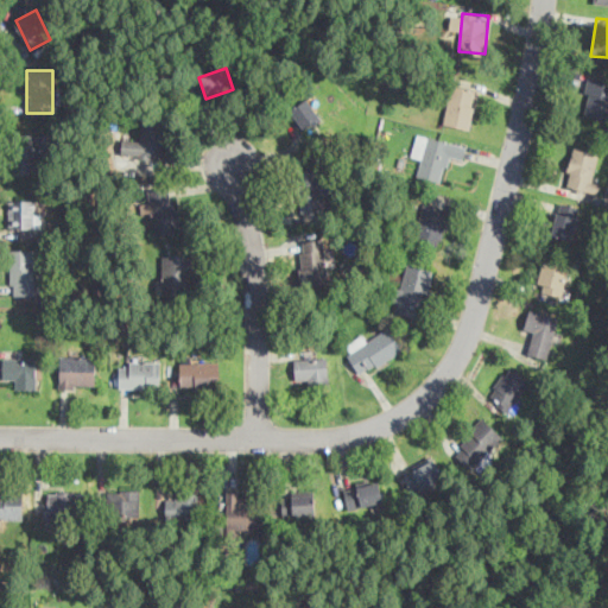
[(581,113),(607,119),(607,81),(588,77),(581,113)]
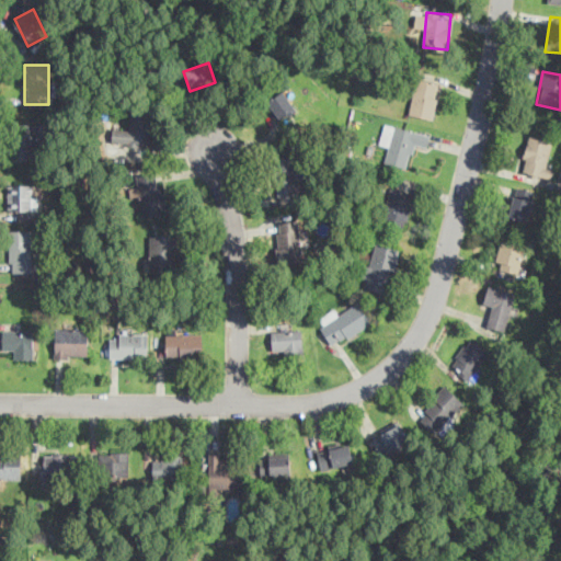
[(409,113),(432,118),(439,82),(418,77),(409,113)]
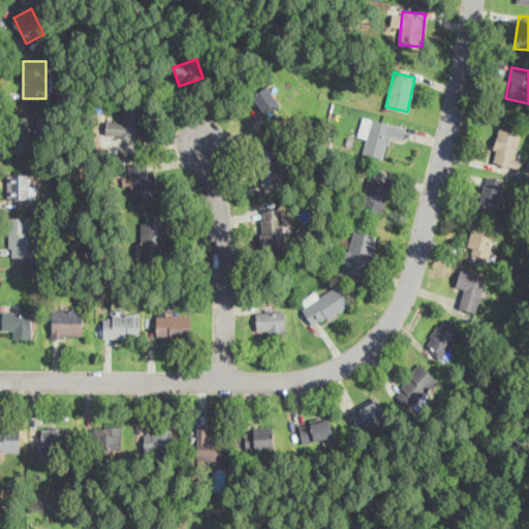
[(250,95),(261,113),(280,100),(269,84),(250,95)]
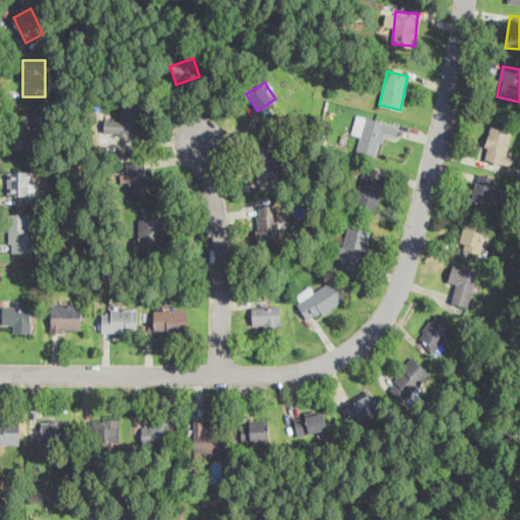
[(139,134),(141,103),(121,103),(120,120),(105,120),(105,132),(139,134)]
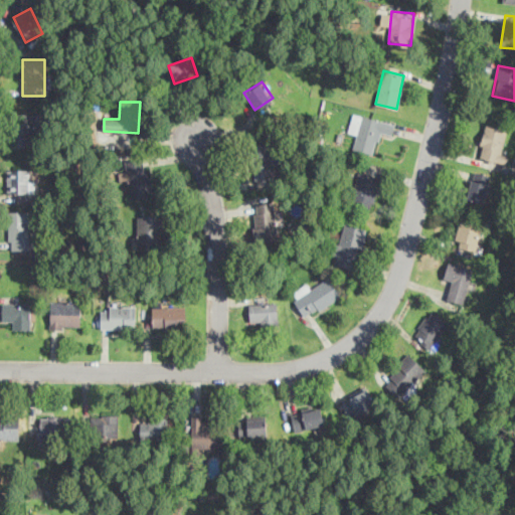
[(33,113),(11,113),(11,145),(33,145),(33,113)]
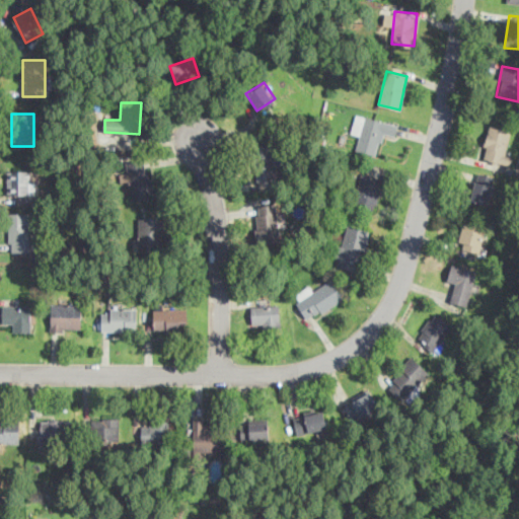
[(356,151),(377,156),(383,133),(394,136),(397,124),(357,114),(352,133),(360,135),(356,151)]
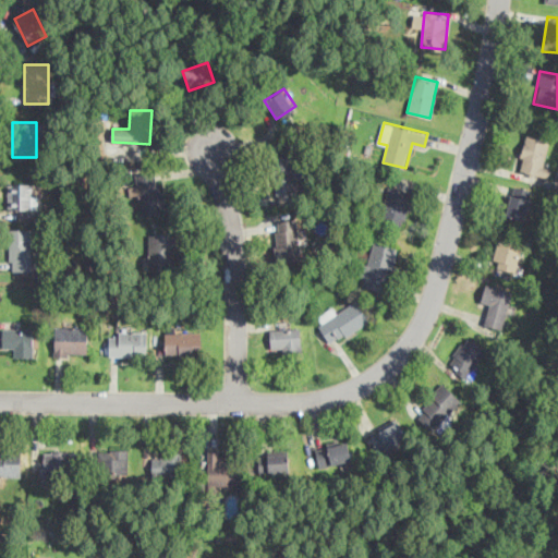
[(547,138),(525,134),(518,170),(548,176),(550,165),(543,162),(547,138)]
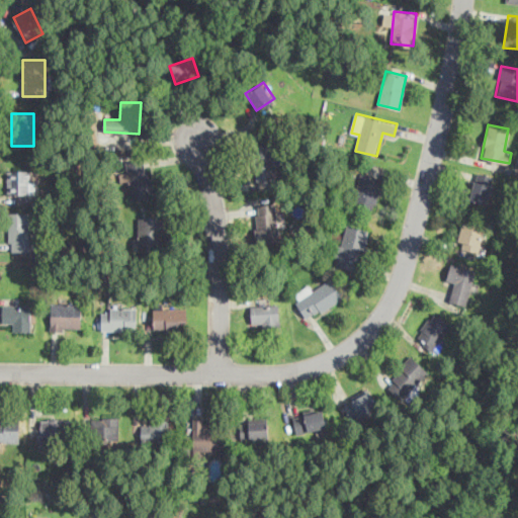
[(256,144),(256,179),(275,179),(275,144),(256,144)]
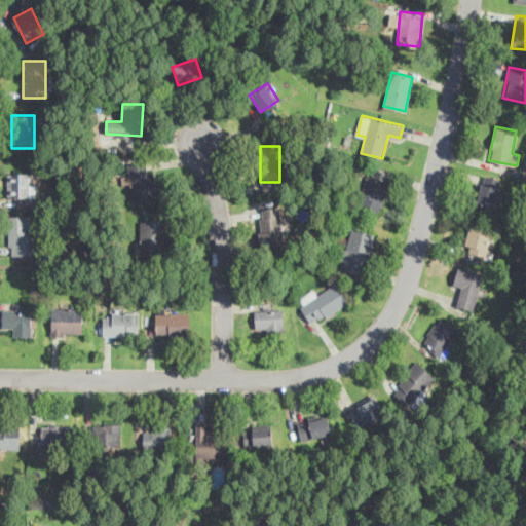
[(127,163),(134,202),(156,198),(150,159),(127,163)]
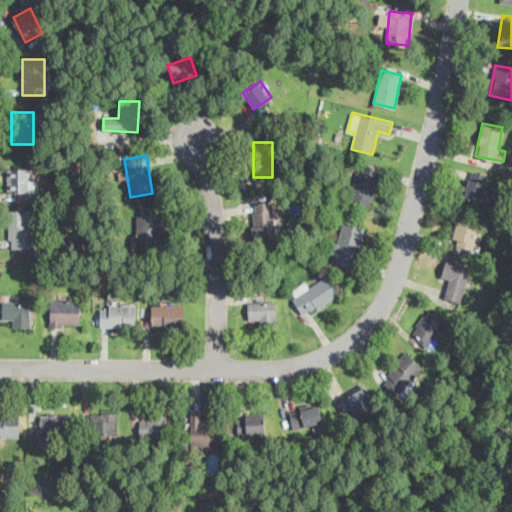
[(8,191),(30,191),(30,167),(8,167),(8,191)]
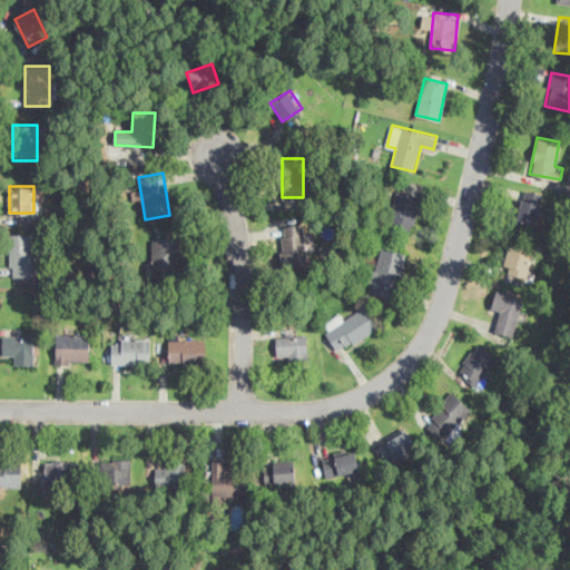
[(517,218),(537,223),(542,193),(523,188),(517,218)]
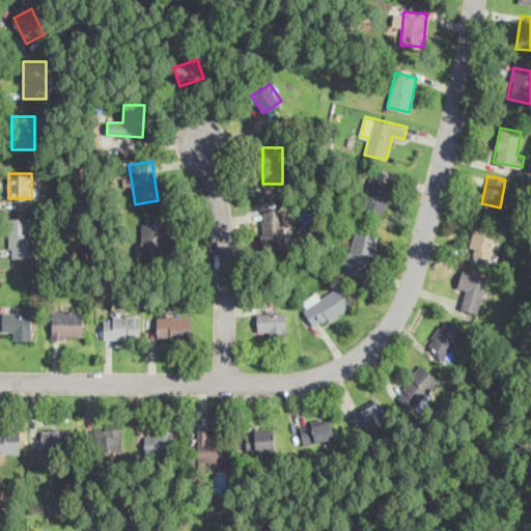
[(391,187),(369,182),(362,208),(384,214),(391,187)]
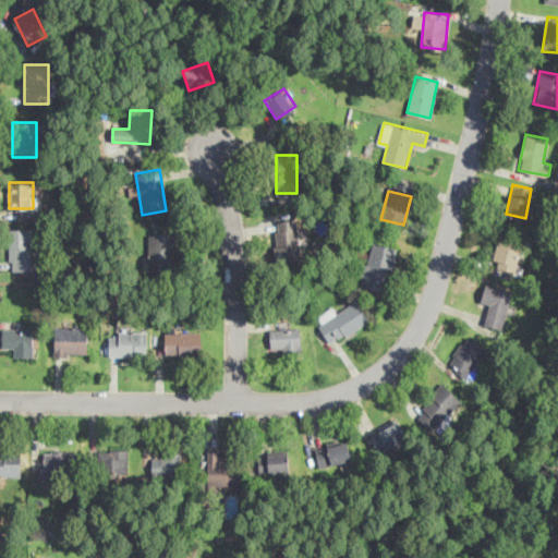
[(275,220),(281,263),(303,259),(295,217),(275,220)]
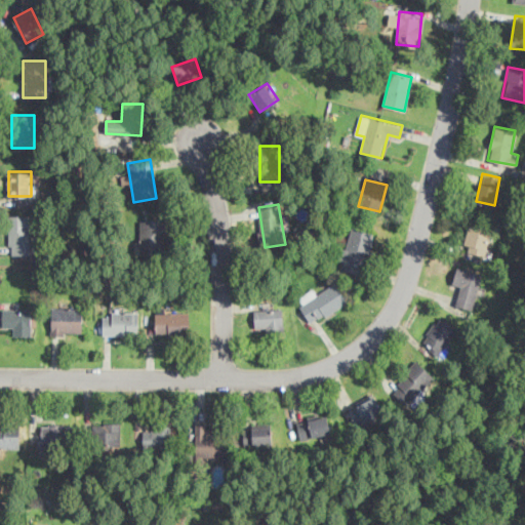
[(8,214),(8,255),(31,255),(31,214),(8,214)]
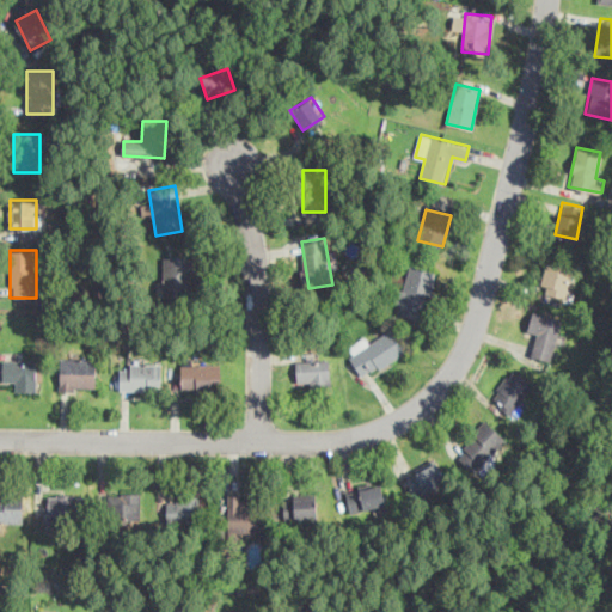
[(164,295),(197,295),(197,255),(164,255),(164,295)]
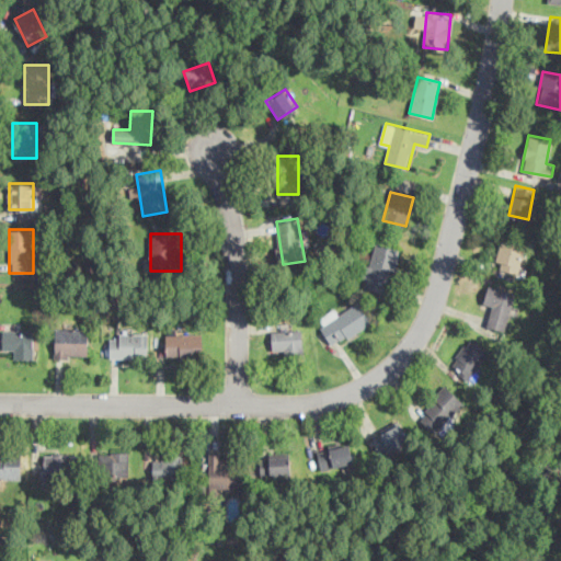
[(495,267),(519,272),(525,242),(501,238),(495,267)]
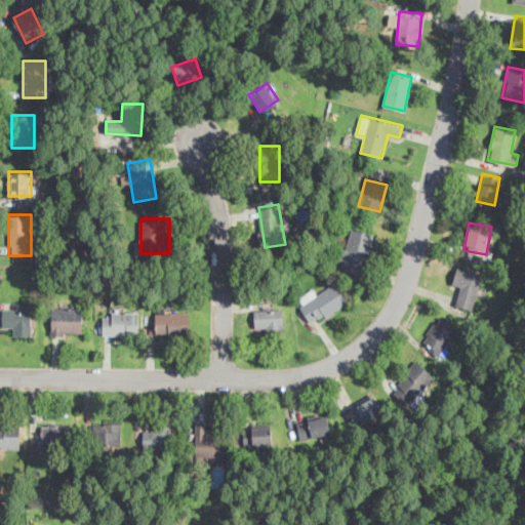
[(362,274),(375,233),(351,226),(337,266),(362,274)]
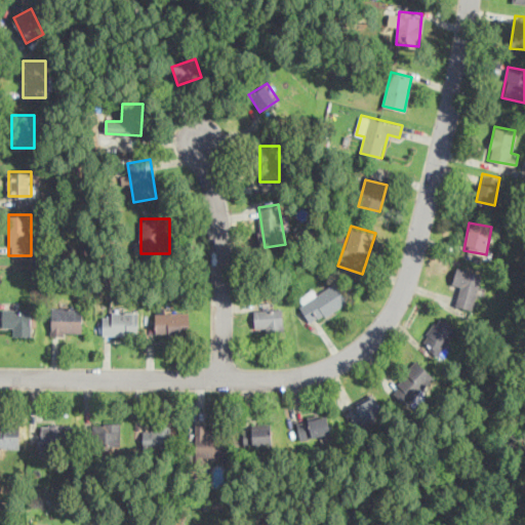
[(473,309),(482,274),(461,268),(452,303),(473,309)]
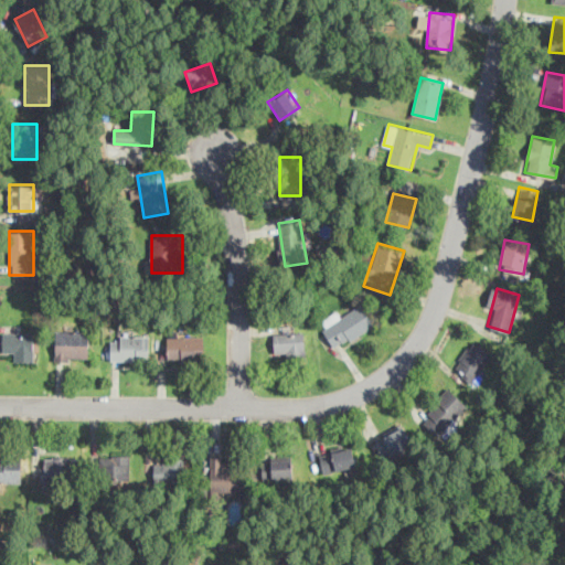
[(374,327),(362,305),(340,317),(337,310),(319,320),(334,348),(374,327)]
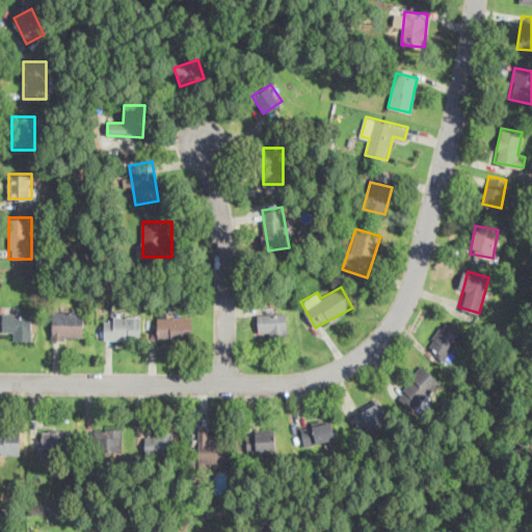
[(84,311),(52,311),(52,338),(84,338),(84,311)]
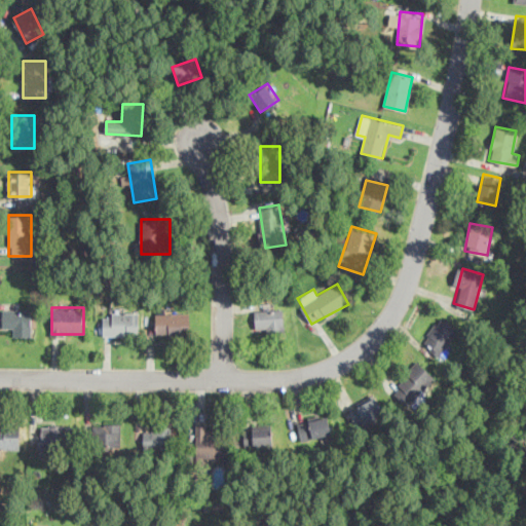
[(256,308),(256,332),(284,332),(284,308),(256,308)]
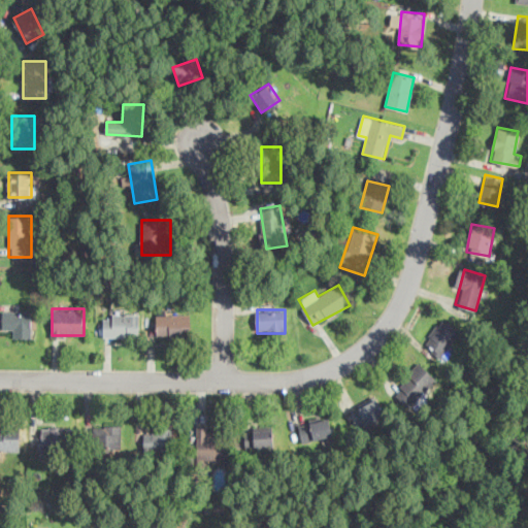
[(31,336),(31,310),(3,310),(3,328),(12,328),(12,336),(31,336)]
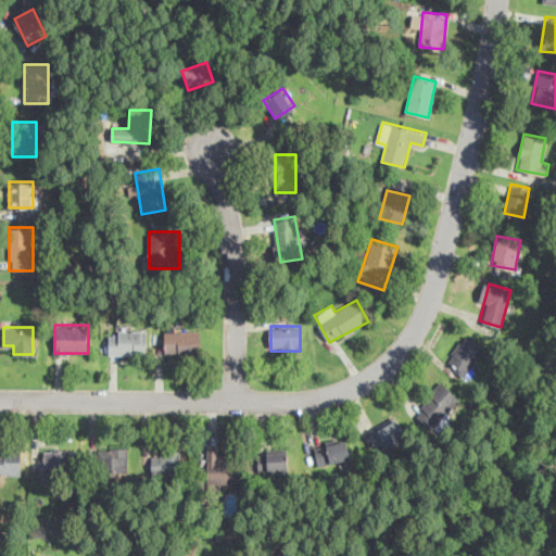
[(147,354),(147,329),(109,329),(109,354),(147,354)]
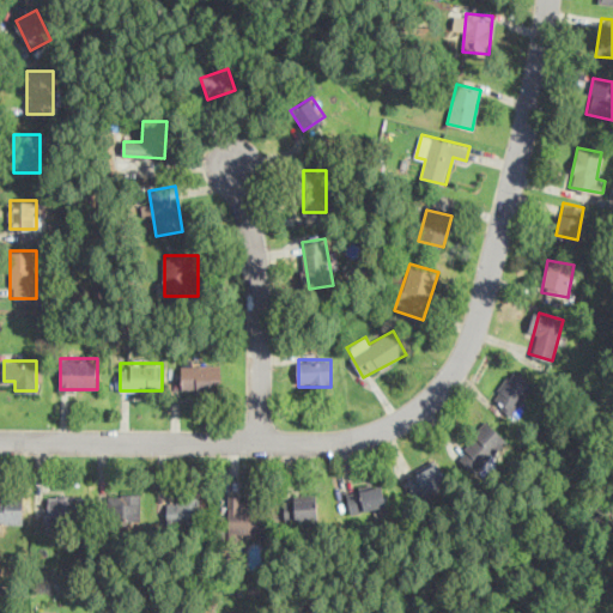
[(220,363),(181,363),(181,389),(220,389),(220,363)]
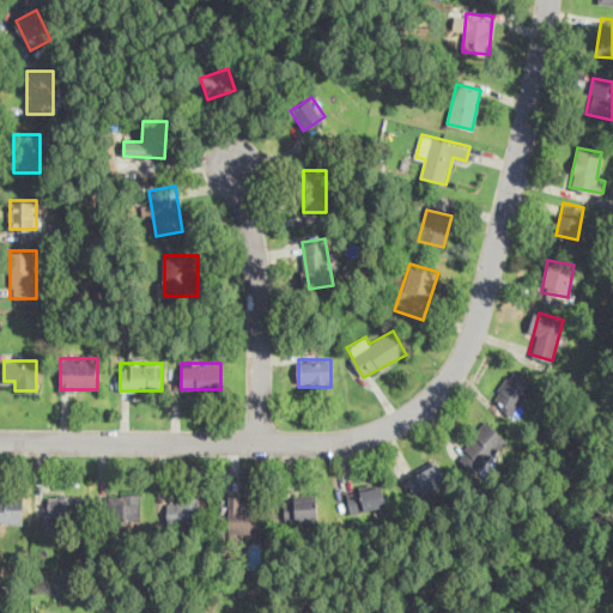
[(513,414),(535,382),(514,366),(491,400),(513,414)]
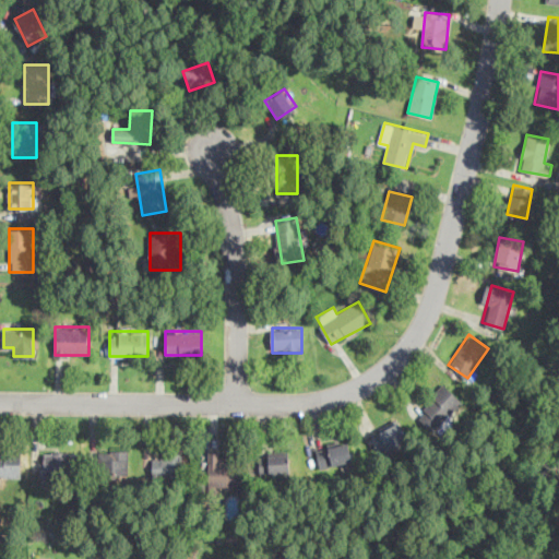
[(462,402),(444,383),(415,414),(432,431),(462,402)]
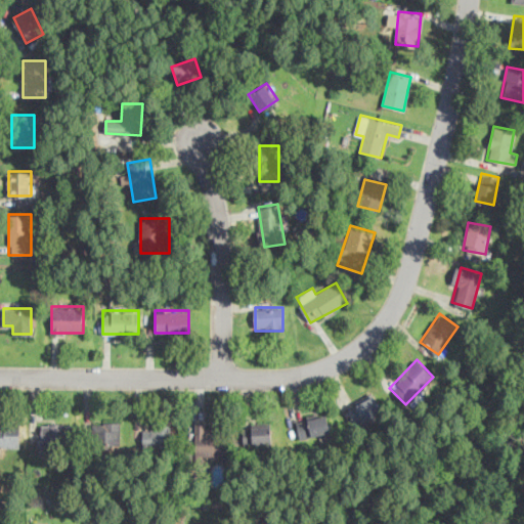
[(348,407),(356,425),(383,412),(375,395),(348,407)]
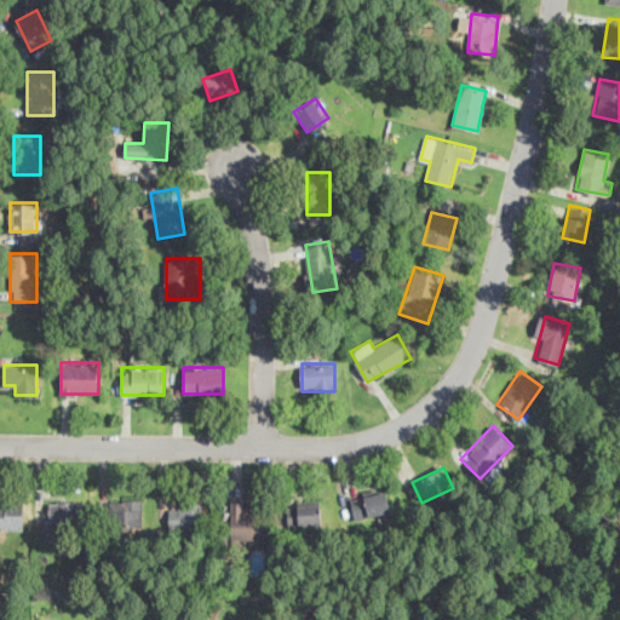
[(351,497),(355,517),(390,511),(386,489),(351,497)]
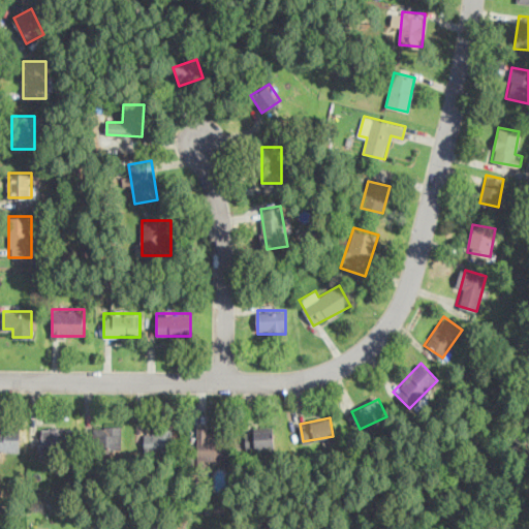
[(121,426),(94,426),(94,447),(121,447),(121,426)]
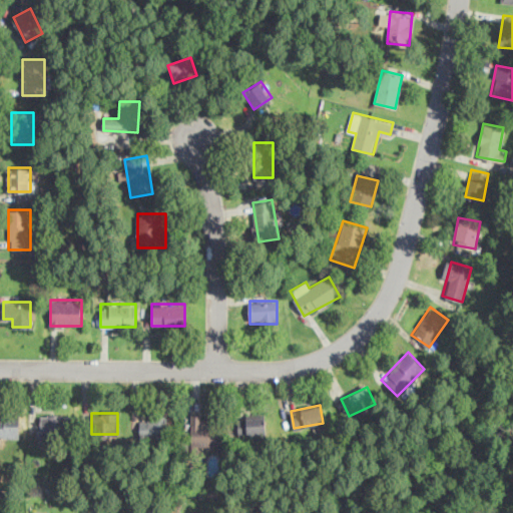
[(68,414),(38,414),(38,439),(68,439),(68,414)]
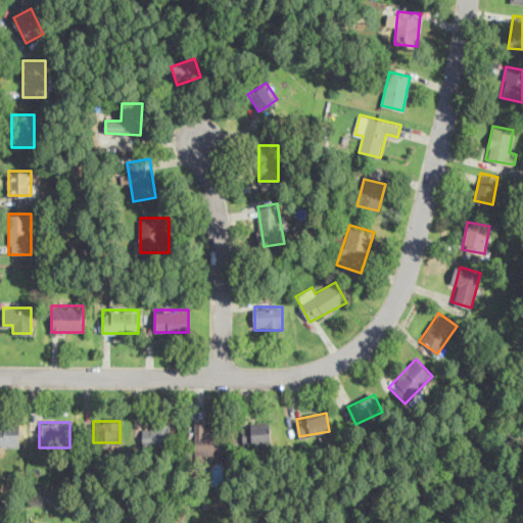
[(171,422),(153,422),(153,428),(143,428),(143,446),(171,446),(171,422)]
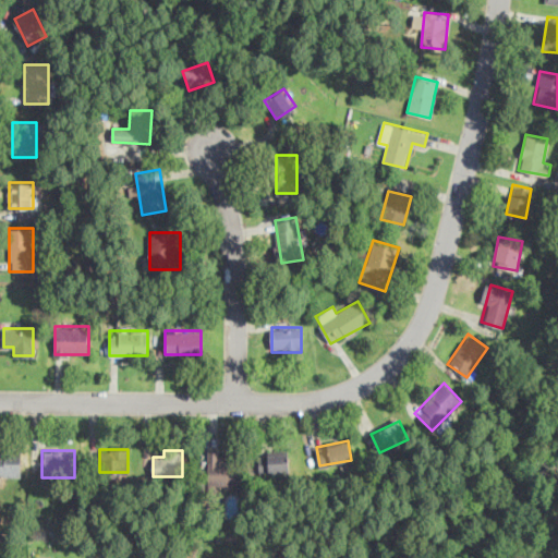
[(207,450),(207,487),(235,487),(235,457),(218,457),(218,450),(207,450)]
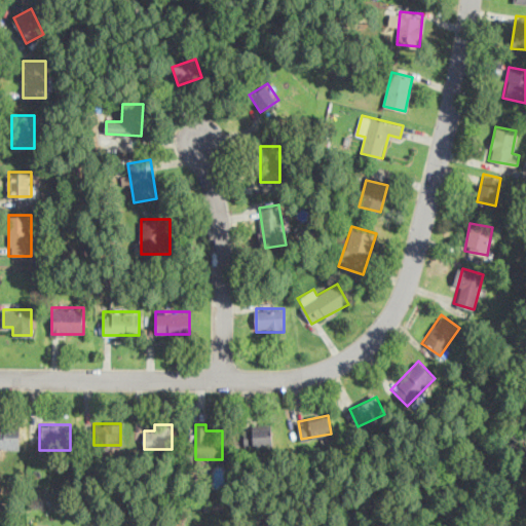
[(0,447),(20,447),(20,426),(0,426),(0,447)]
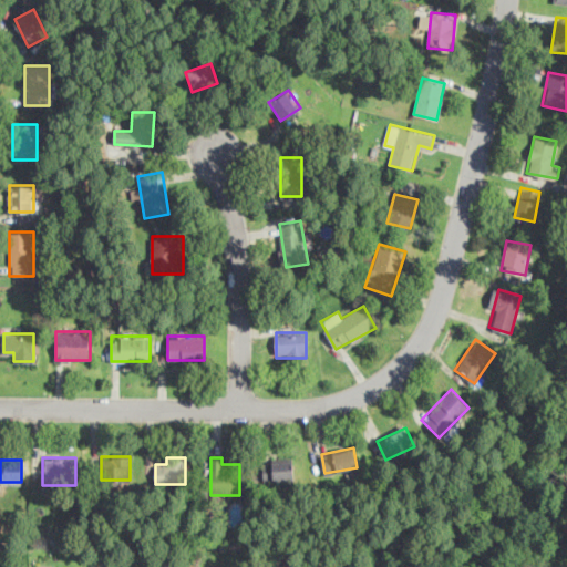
[(264,460),(264,480),(294,480),(294,460),(264,460)]
